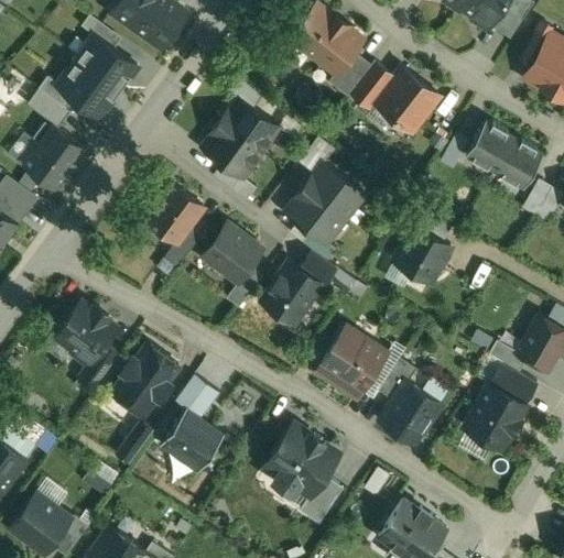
[(162,48),(187,13),(169,0),(120,0),(112,12),(162,48)]
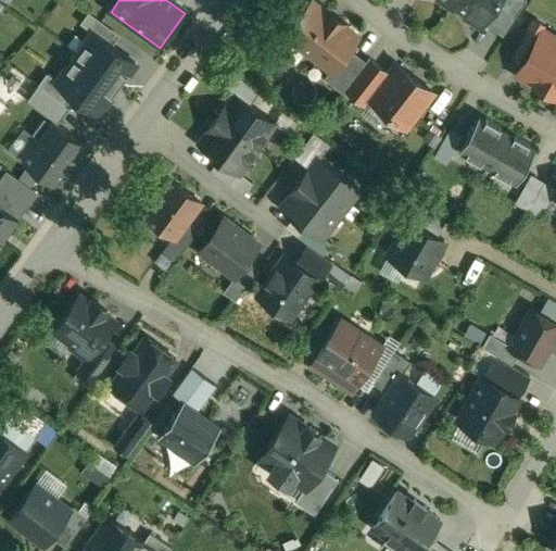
[(339,16),(328,9),(327,10),(315,0),(311,0),(282,38),(329,74),(332,77),(351,52),(363,37),(349,25),(339,16)]
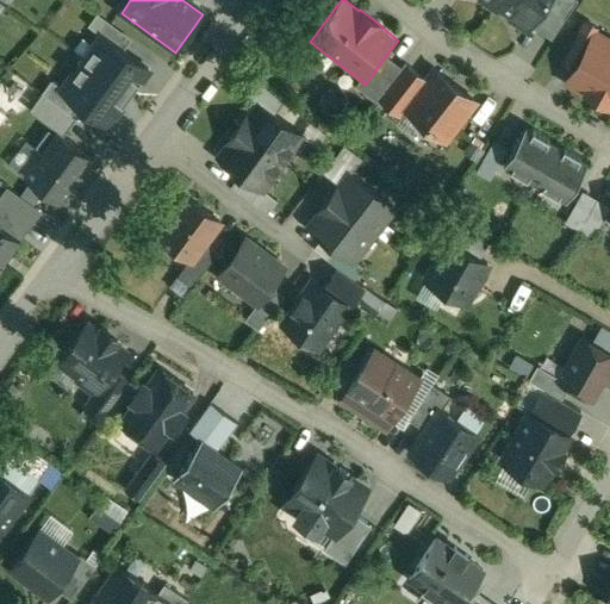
[(506,0),(473,0),(479,2),(478,6),(497,17),(506,0)]
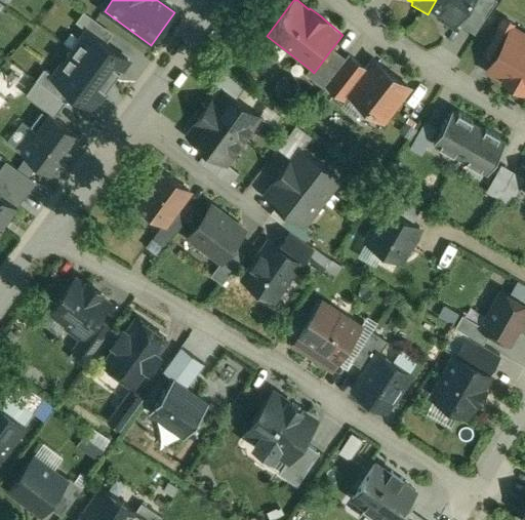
[(436,0),(428,14),(430,11),(438,17),(437,20),(440,23),(453,32),(458,26),(469,9),(474,0),(436,0)]
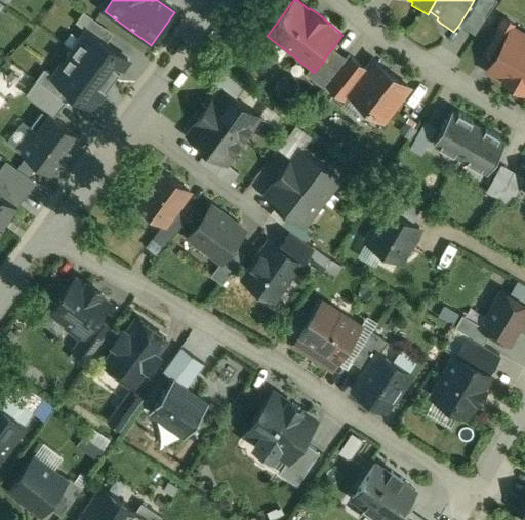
[(494,0),(474,0),(469,9),(488,21),(499,4),(494,0)]
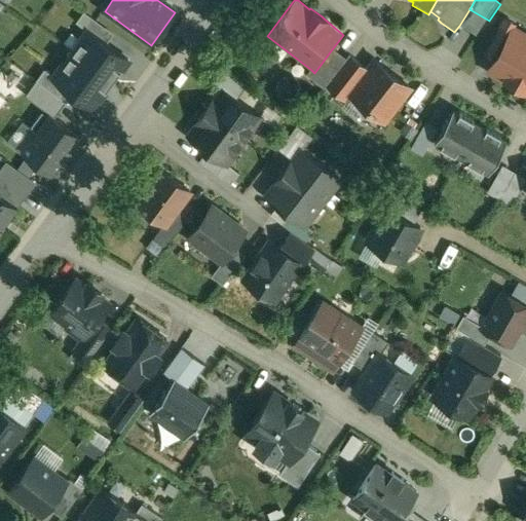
[(489,21),(470,9),(459,26),(468,31),(478,37),(489,21)]
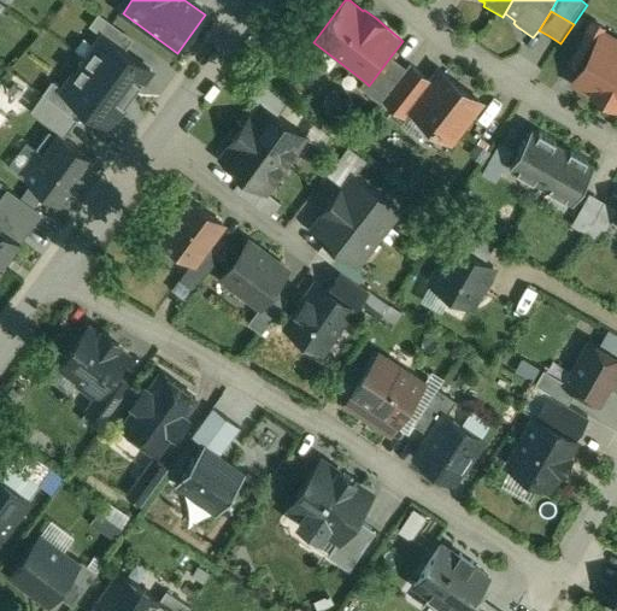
[(606,30),(593,23),(585,37),(593,42),(598,35),(605,33),(606,30)]
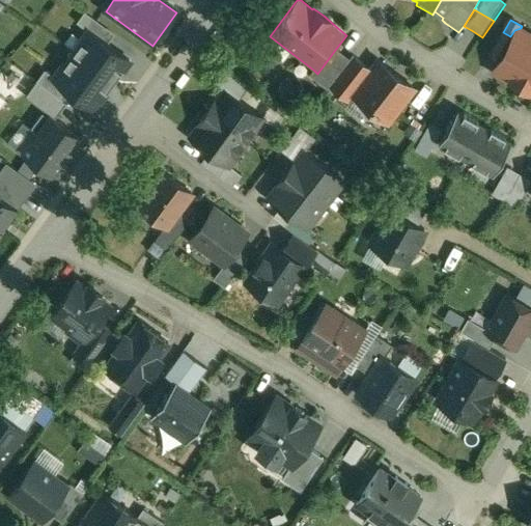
[(497,61),(490,76),(508,85),(518,90),(530,65),(530,33),(521,28),(514,30),(510,36),(497,61)]
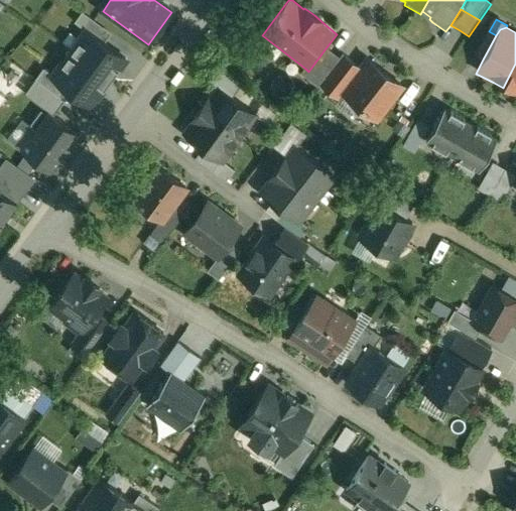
[(489,31),(475,55),(479,57),(483,59),(496,35),(489,31)]
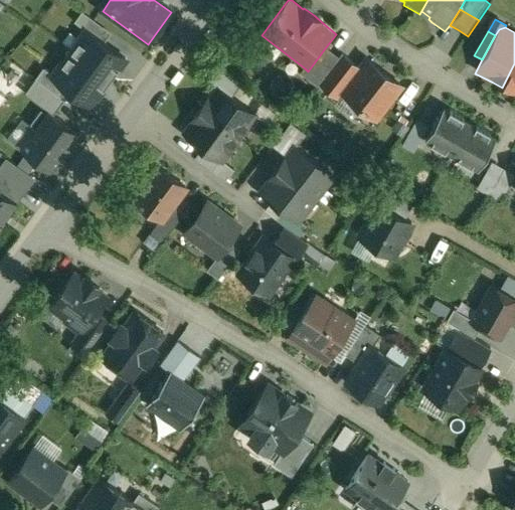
[(126,61),(87,32),(71,52),(111,81),(126,61)]
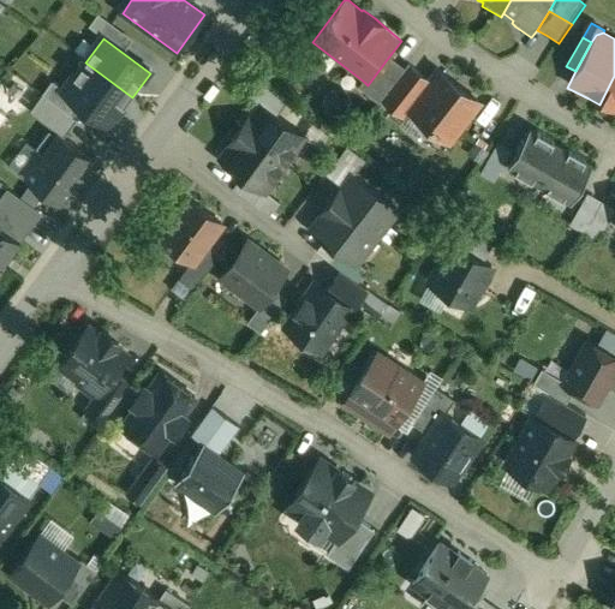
[(388,58),(368,85),(364,82),(358,89),(378,105),(380,102),(405,70),(399,66),(390,59),(388,58)]
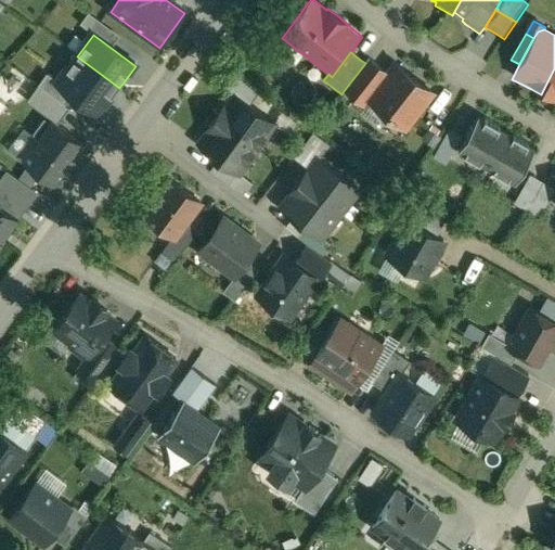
[(77,56),(56,85),(99,115),(119,88),(77,56)]
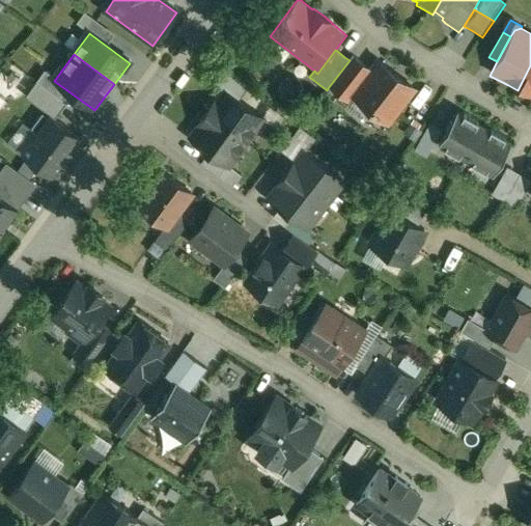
[(360,61),(354,56),(350,60),(328,88),(350,105),(354,99),(351,97),(371,70),(369,68),(368,67),(360,61)]
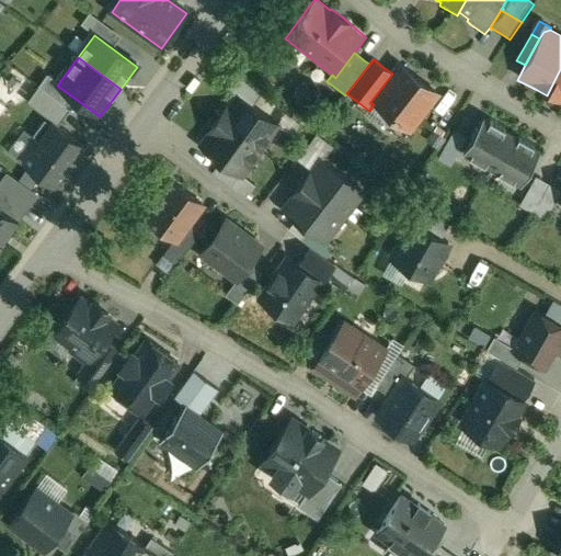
[(420,78),(399,61),(390,72),(392,74),(370,102),(374,104),(411,135),(420,123),(442,95),(420,78)]
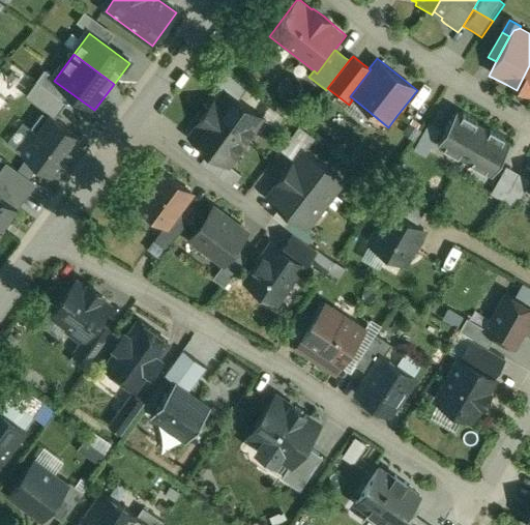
[(529,65),(517,90),(526,95),(529,97),(529,65)]
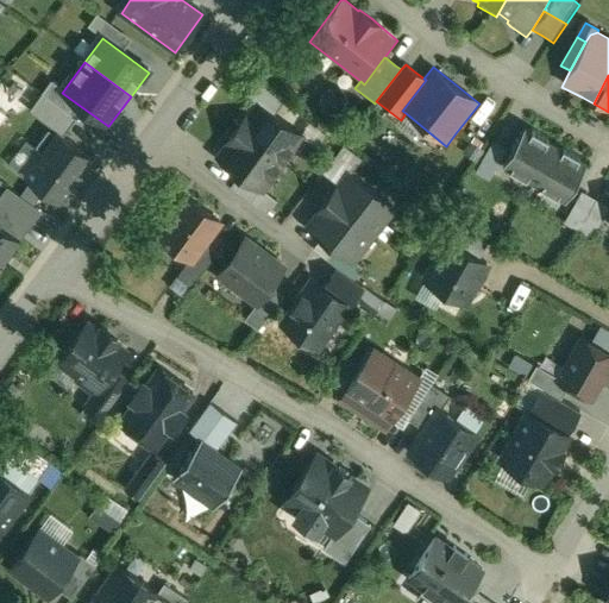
[(281,123),(258,107),(249,120),(246,119),(237,132),(282,165),(301,138),(281,123)]
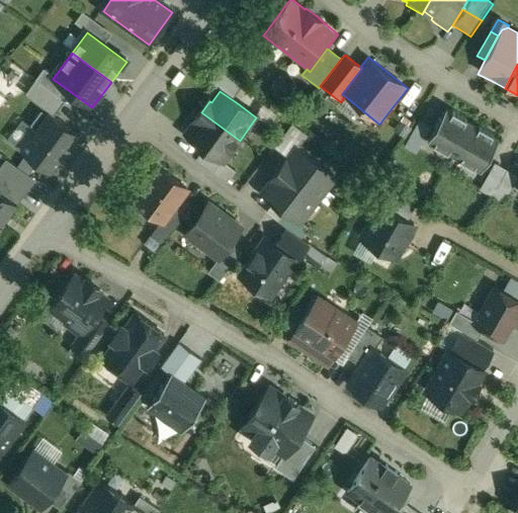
[(264,107),(246,94),(239,104),(256,117),(264,107)]
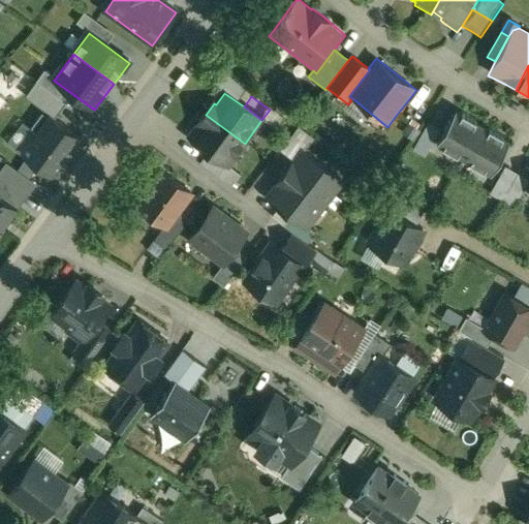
[(282,119),(270,110),(261,120),(275,129),(282,119)]
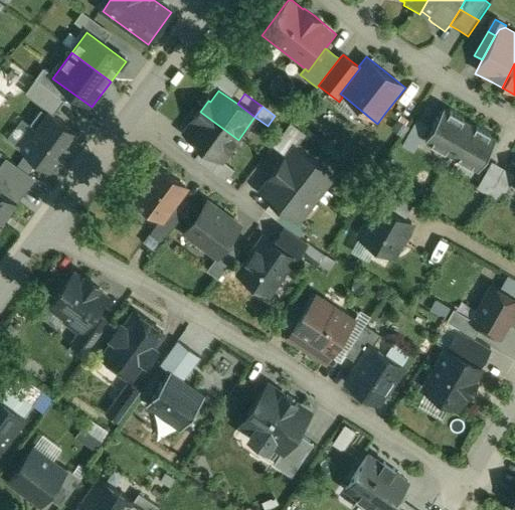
[(471,123),(444,108),(438,119),(424,142),(452,157),(471,123)]
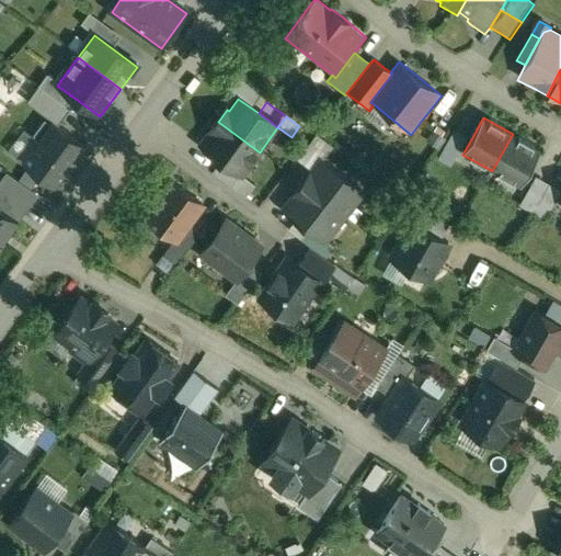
[(260,152),(218,122),(209,134),(210,135),(202,148),(221,162),(241,177),(260,152)]
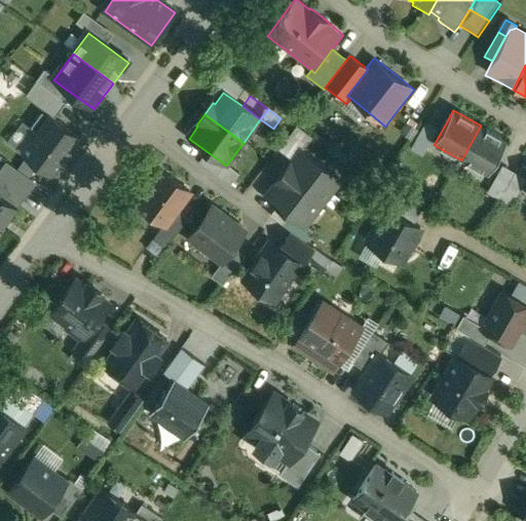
[(81,139),(49,115),(21,154),(52,178),(63,163),(64,164),(72,154),(70,153),(81,139)]
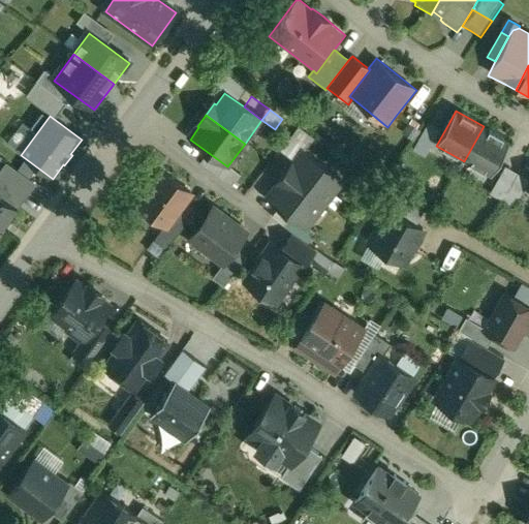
[(435,128),(429,124),(424,133),(417,145),(430,151),(441,131),(435,128)]
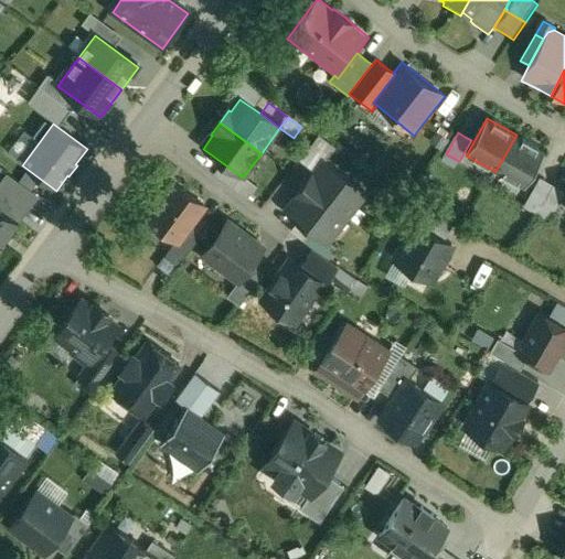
[(448,140),(436,133),(429,144),(446,154),(452,142),(448,140)]
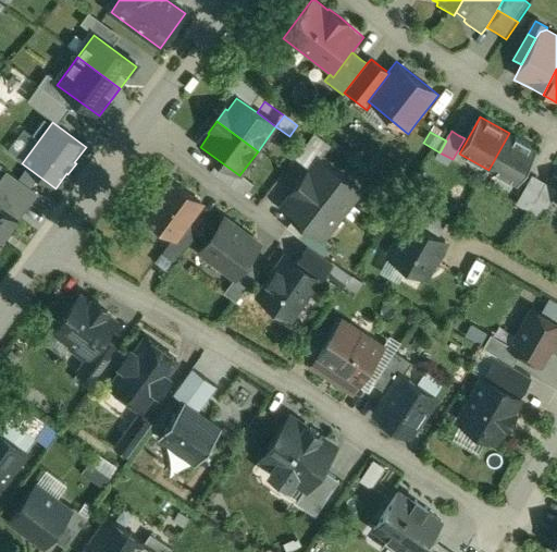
[(537,149),(509,133),(489,170),(517,186),(532,161),(537,149)]
